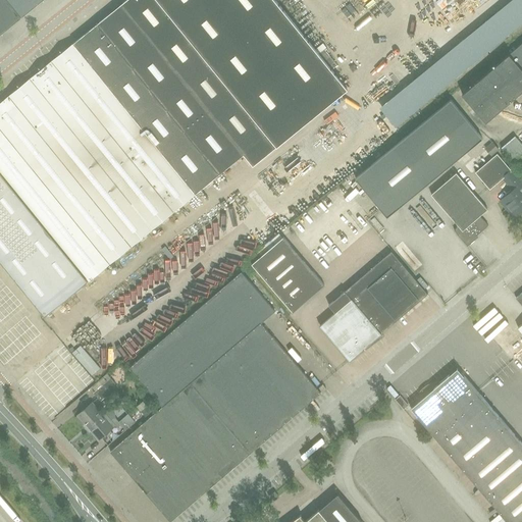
[(0,0),(0,34),(21,16),(41,0),(0,0)]
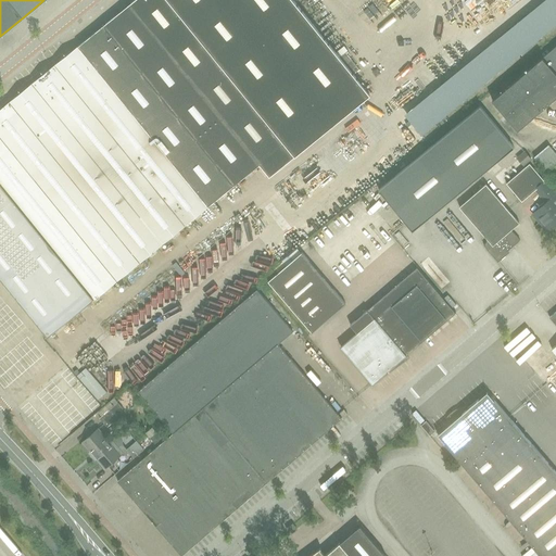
[(0,275),(49,335),(235,184),(258,164),(268,176),(369,93),(292,0),(134,0),(130,3),(104,25),(0,109),(0,275)]
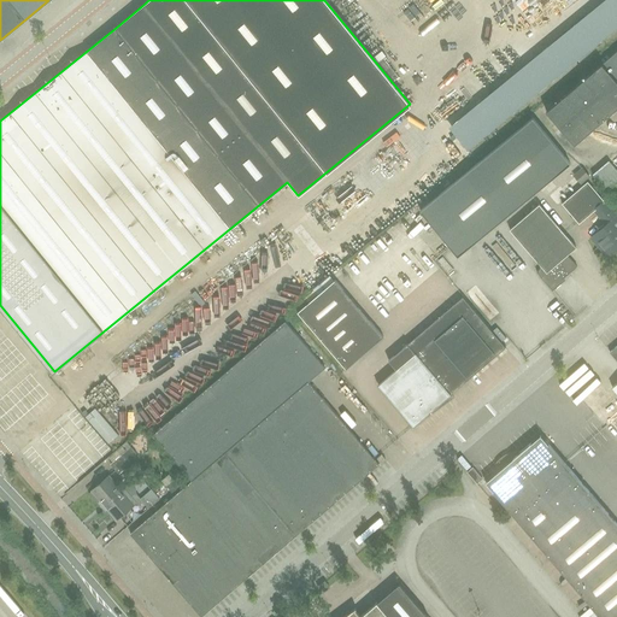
[(365,35),(371,46),(382,41),(376,30),(365,35)]
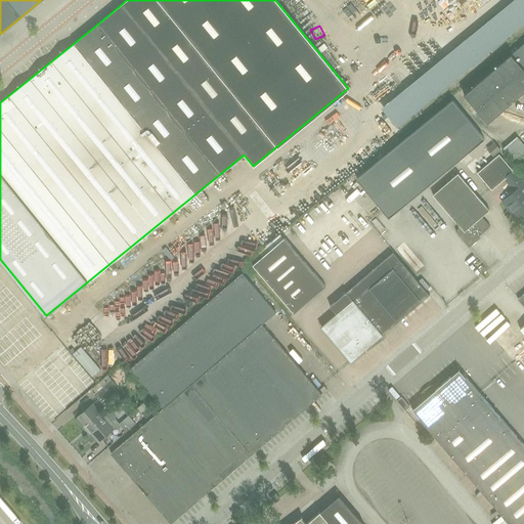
[(523,41),(463,94),(487,123),(493,130),(523,103),(523,41)]
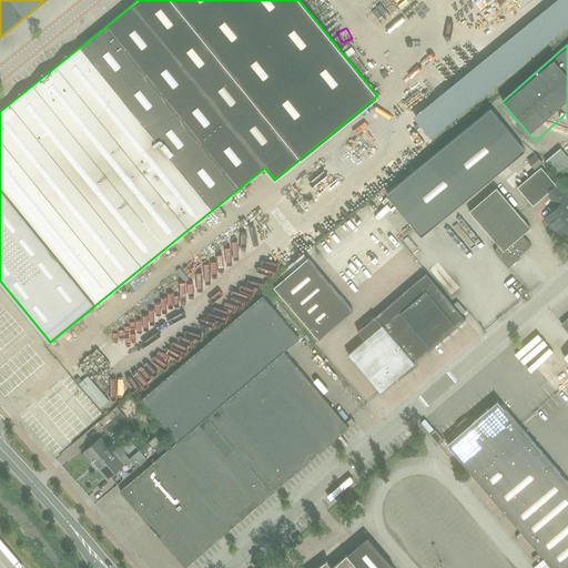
[(387,193),(422,235),(526,150),(490,108),(387,193)]
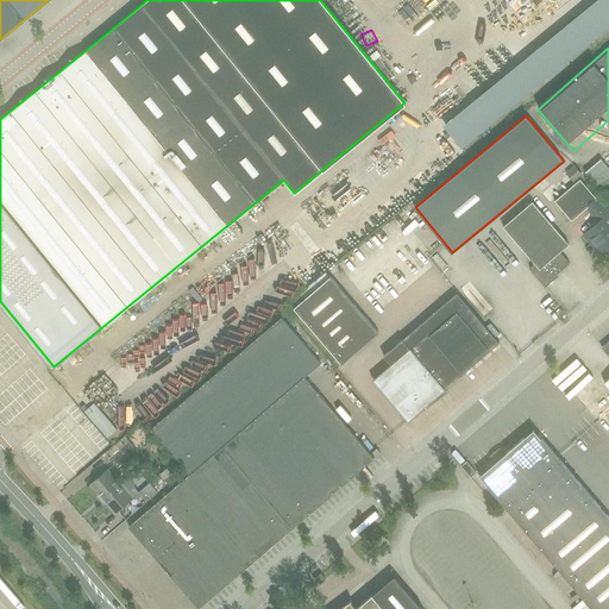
[(376,137),(383,158),(399,152),(391,132),(376,137)]
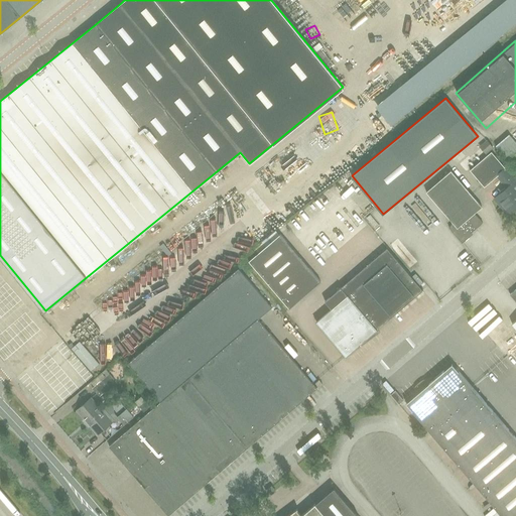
[(515,142),(509,135),(496,146),(507,160),(515,152),(515,142)]
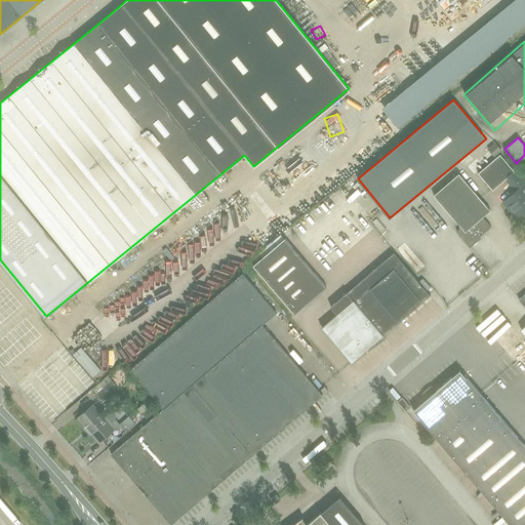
[(478,172),(492,190),(506,178),(515,191),(502,202),(517,218),(524,211),(524,184),(499,154),(478,172)]
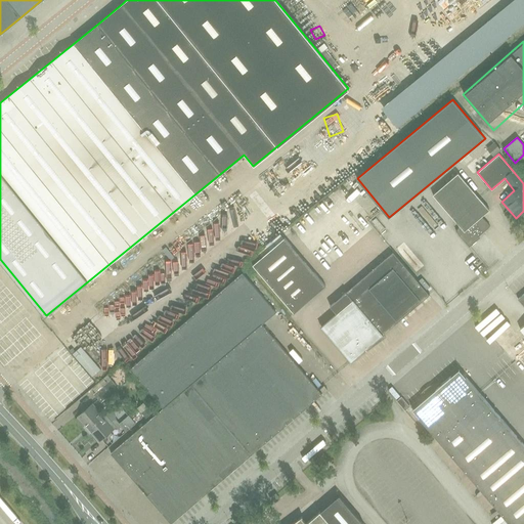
[(488,210),(457,173),(432,194),(460,226),(455,230),(469,247),(476,241),(475,238),(489,226),(481,216),(488,210)]
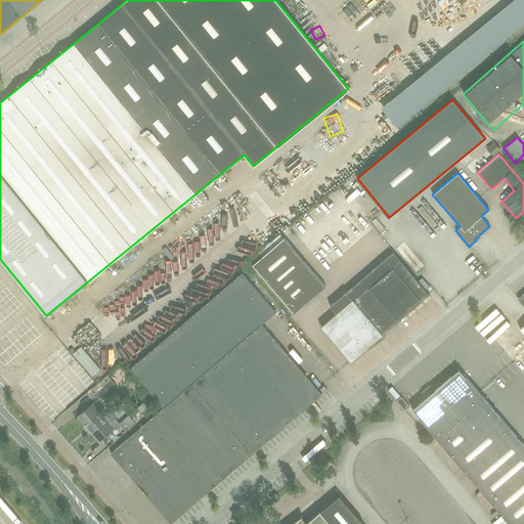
[(345,203),(349,199),(336,184),(332,188),(345,203)]
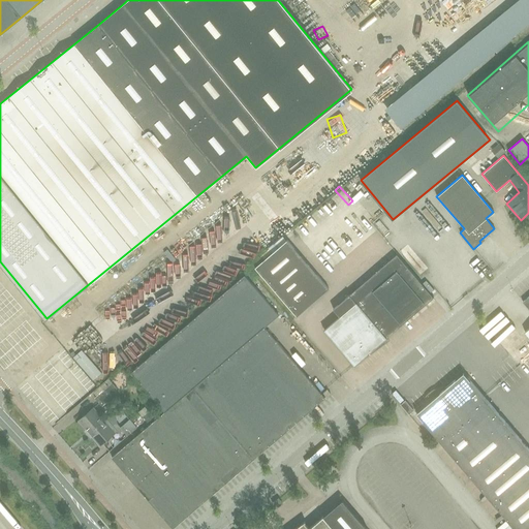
[(198,230),(207,226),(204,221),(195,225),(198,230)]
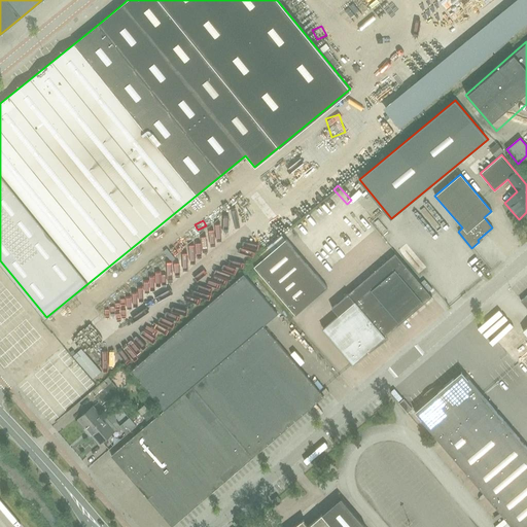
[(287,232),(292,240),(310,230),(305,221),(287,232)]
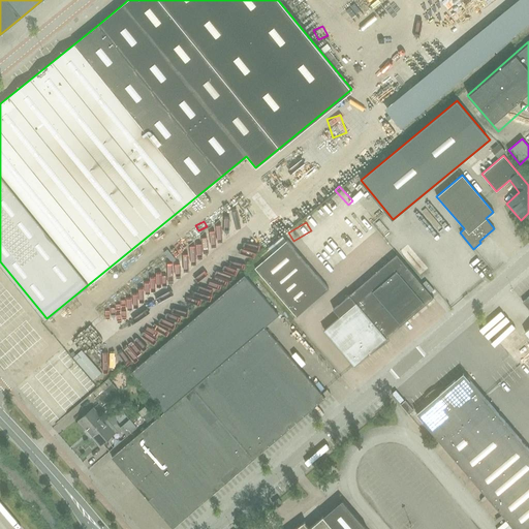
[(191,232),(176,243),(181,250),(196,239),(191,232)]
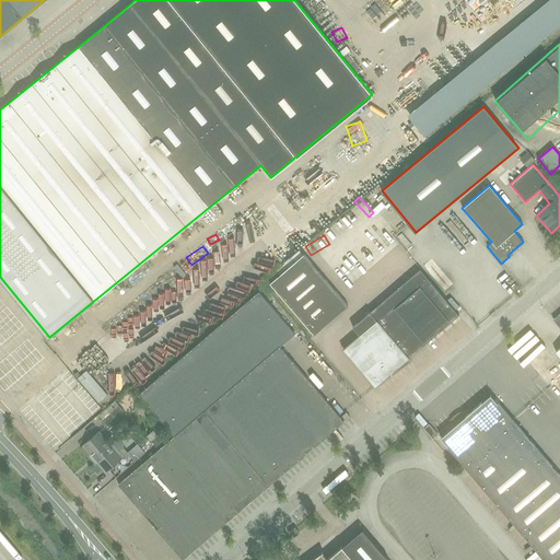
[(313,334),(347,304),(303,253),(269,282),(313,334)]
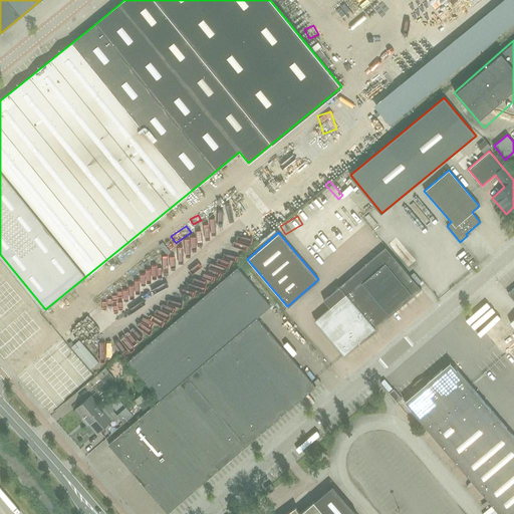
[(170,268),(192,255),(187,245),(125,282),(134,297),(152,286),(152,285),(173,273),(170,268)]
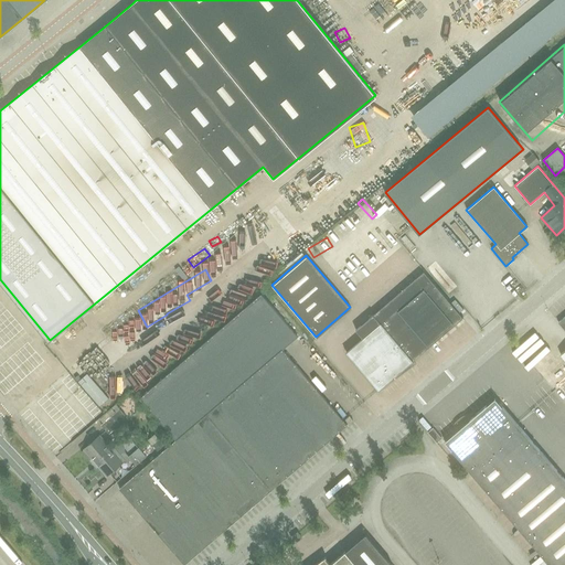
[(363,338),(345,352),(379,390),(462,318),(458,312),(462,308),(455,299),(449,302),(430,280),(423,272),(356,329),(363,338)]
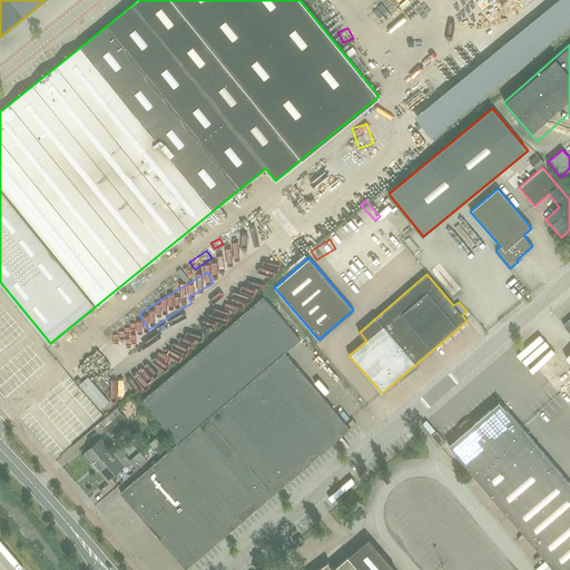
[(288,481),(350,429),(285,352),(300,340),(263,296),(141,401),(178,443),(120,492),(147,523),(151,520),(187,561),(285,477),(288,481)]
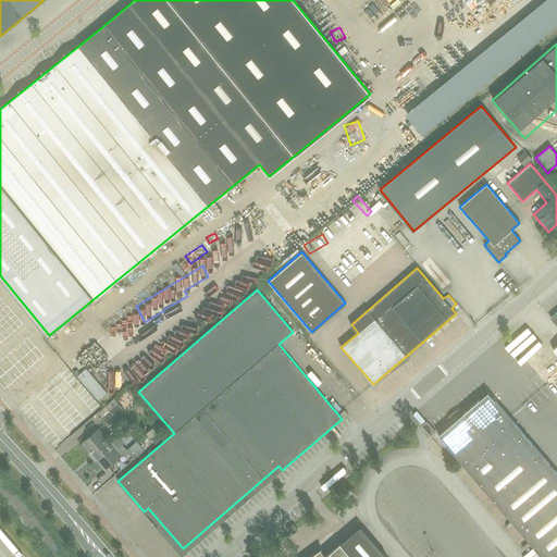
[(188,338),(199,333),(195,323),(183,329),(188,338)]
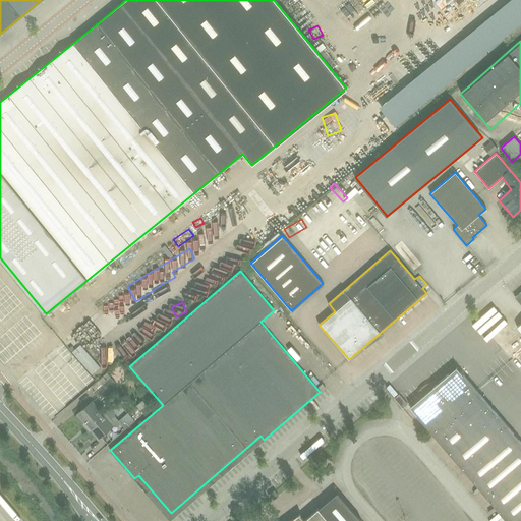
[(482,337),(504,322),(499,314),(478,330),(482,337)]
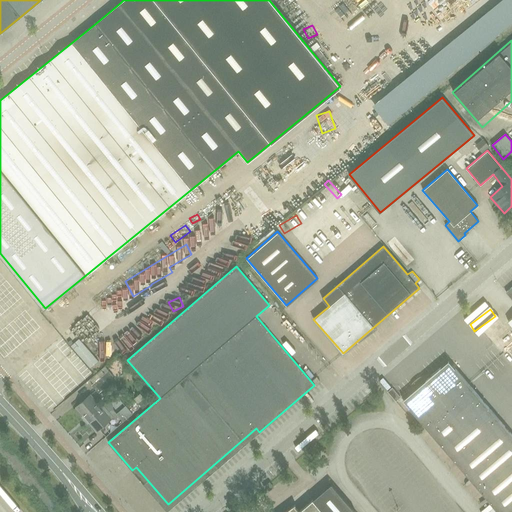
[(145,331),(155,330),(154,317),(144,318),(145,331)]
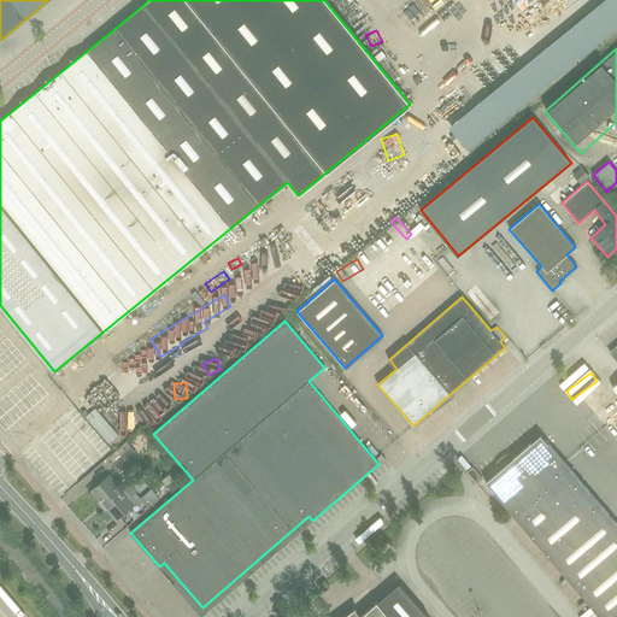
[(103,432),(117,422),(98,393),(83,403),(103,432)]
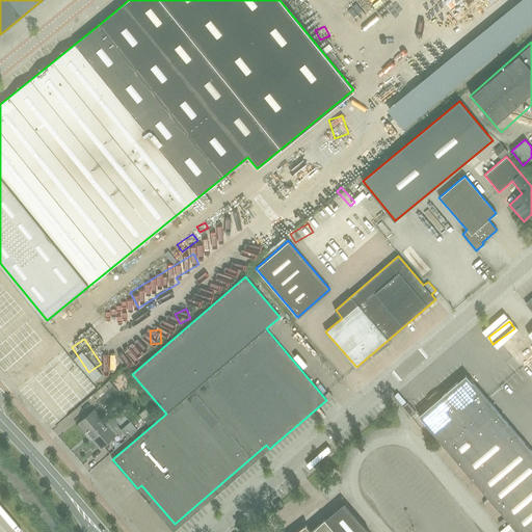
[(531,344),(495,376),(511,396),(515,393),(516,394),(500,414),(503,418),(525,392),(522,388),(531,378),(531,344)]
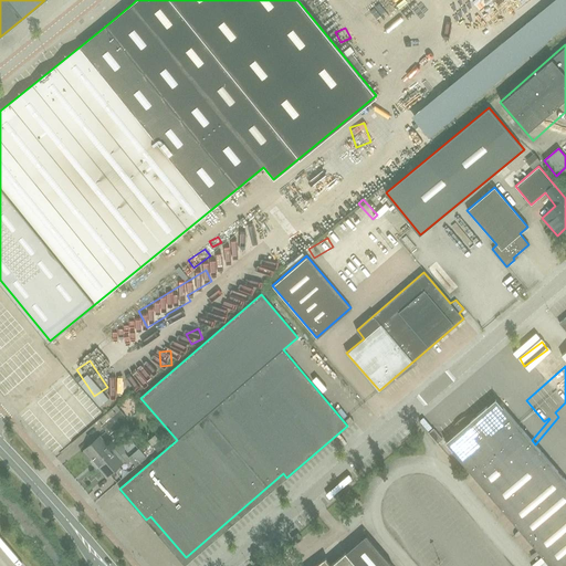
[(81,384),(73,388),(77,395),(85,390),(81,384)]
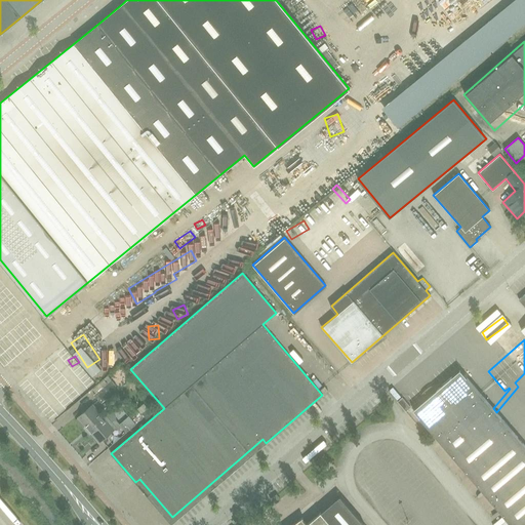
[(44,369),(42,379),(50,381),(52,371),(44,369)]
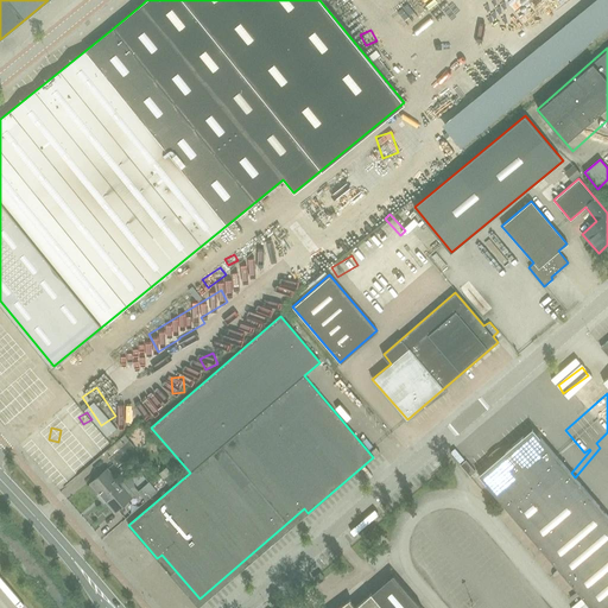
[(593,607),(607,607),(607,515),(575,477),(571,473),(532,428),(477,474),(593,607)]
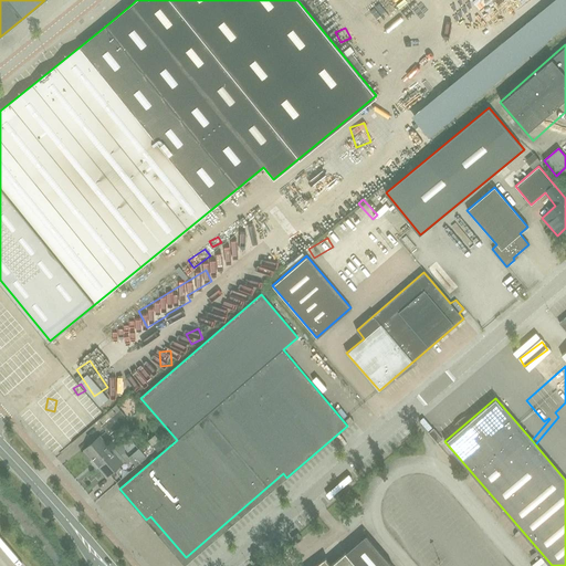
[(34,417),(27,422),(31,428),(38,421),(34,417)]
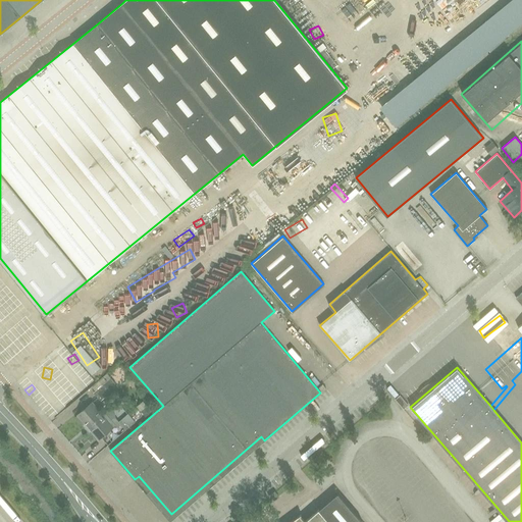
[(103,384),(94,393),(101,401),(110,393),(103,384)]
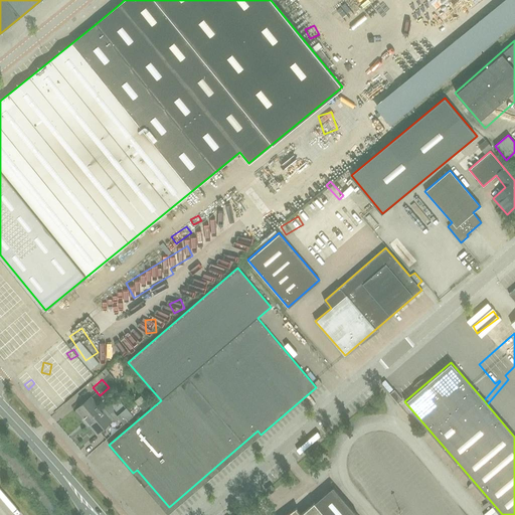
[(102,408),(102,407),(92,396),(74,410),(81,418),(83,416),(87,420),(102,408)]
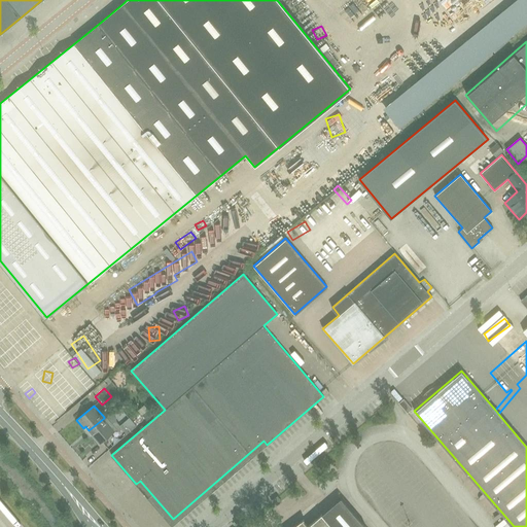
[(106,415),(104,417),(104,418),(89,430),(100,444),(116,429),(118,431),(123,428),(119,426),(120,425),(118,423),(115,426),(106,415)]
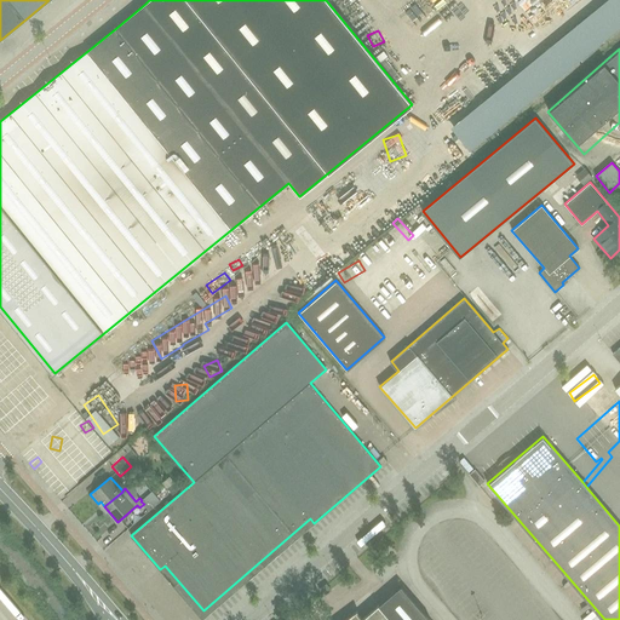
[(160,501),(153,492),(142,500),(141,501),(144,504),(149,511),(160,501)]
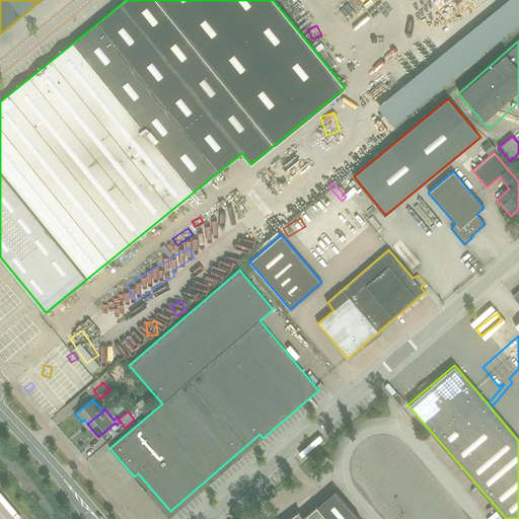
[(359,518),(360,518),(336,490),(317,506),(304,517),(299,511),(288,518),(359,518)]
